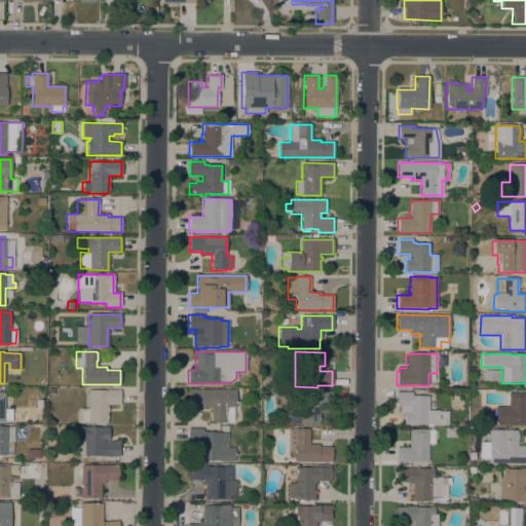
[(500,371),(500,380),(483,380),(483,370),(500,371)]
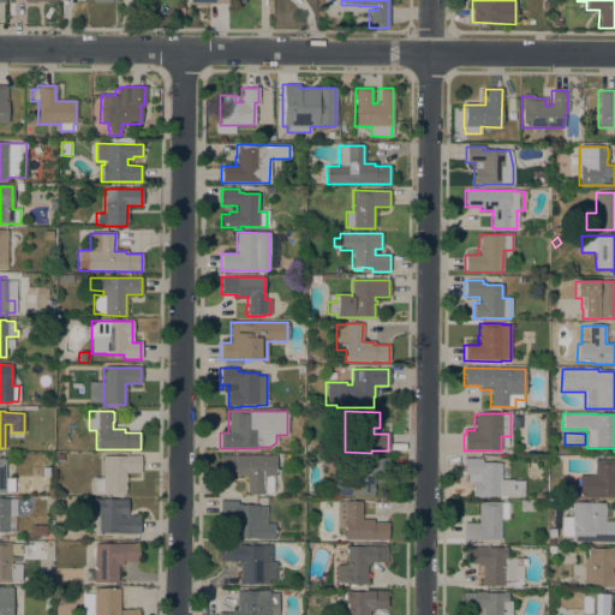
[(275,457),(275,477),(273,477),(273,495),(246,494),(246,476),(234,476),(234,473),(219,473),(219,455),(275,457)]
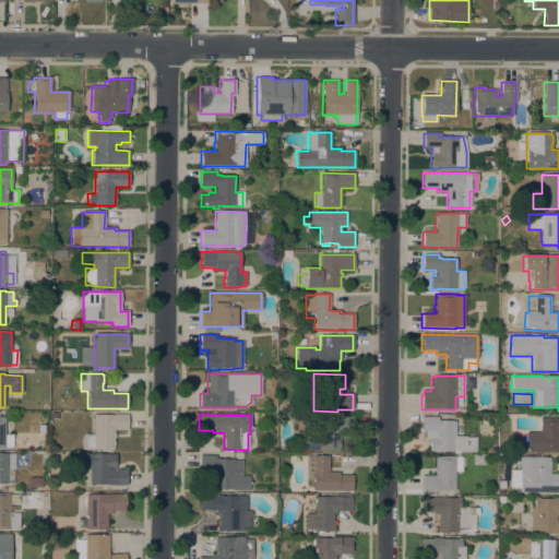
[(127,415),(127,430),(114,430),(114,435),(115,435),(115,438),(114,438),(114,450),(93,449),(93,448),(84,448),(85,435),(93,435),(93,415),(127,415)]
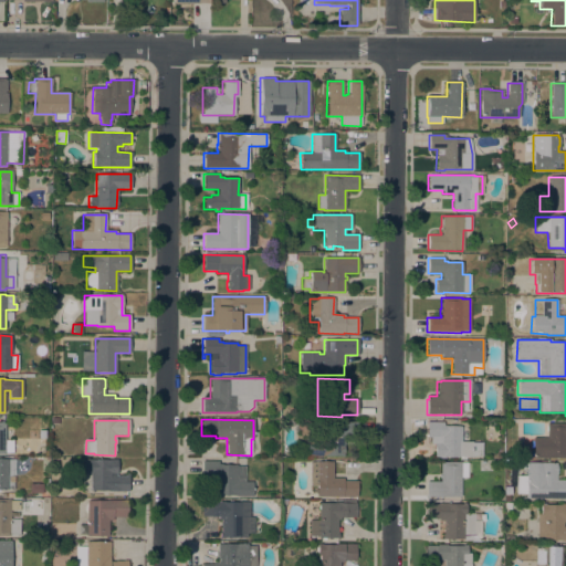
[(482,442),(481,456),(472,456),(472,457),(444,456),(444,458),(439,458),(439,457),(435,457),(435,443),(430,443),(430,437),(427,437),(427,421),(443,422),(443,425),(446,426),(444,426),(461,427),(461,441),(472,441),(482,442)]
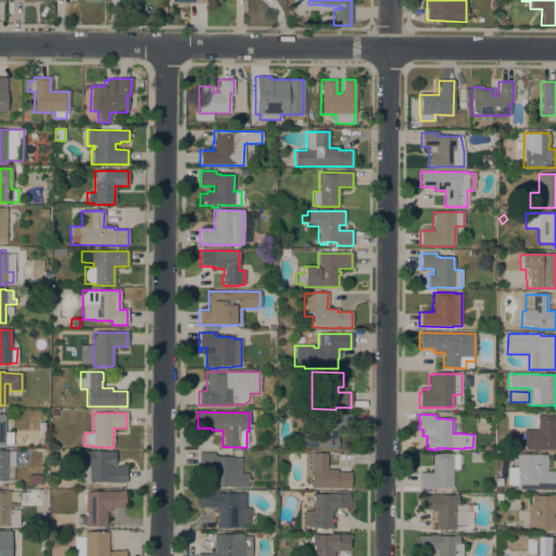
[(0,415),(4,415),(4,432),(12,432),(12,445),(4,445),(4,446),(0,446),(0,415)]
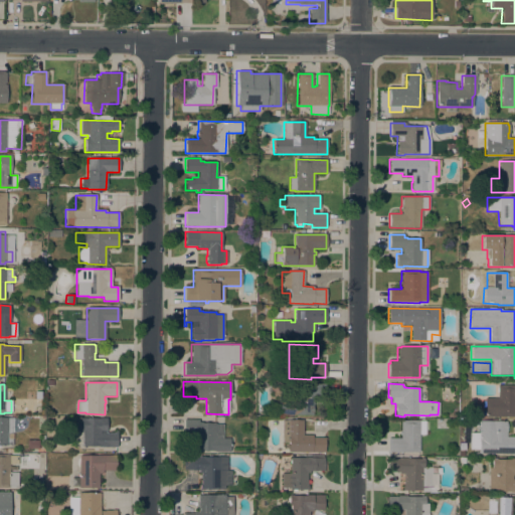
[(325,398),(312,397),(312,401),(313,401),(313,404),(312,404),(312,416),(297,416),(297,417),(279,417),(279,398),(294,398),(294,384),(325,384),(325,398)]
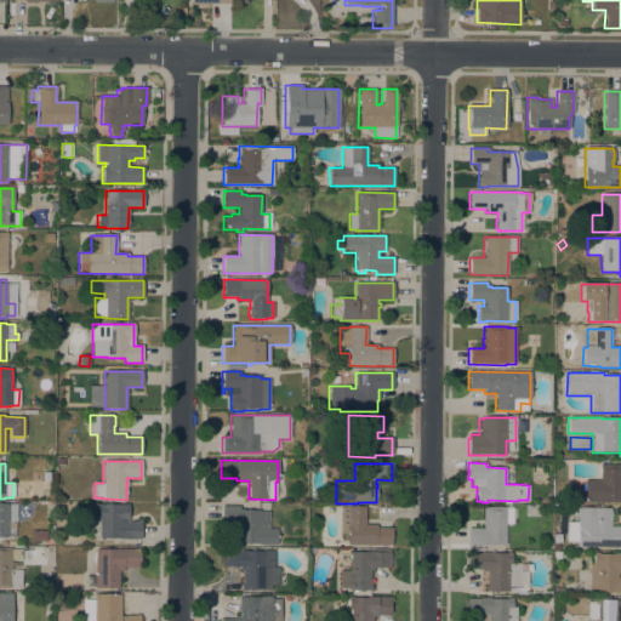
[(600,463),(620,463),(620,501),(584,501),(585,479),(599,480),(600,463)]
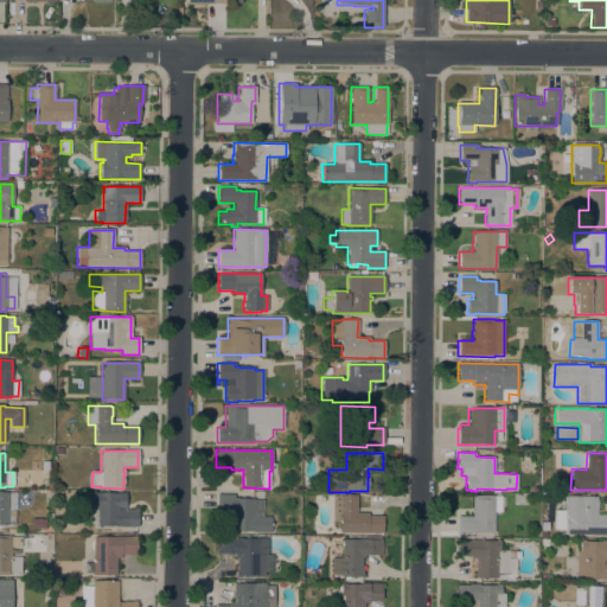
[(0,492),(17,492),(17,510),(14,510),(14,525),(0,525),(0,492)]
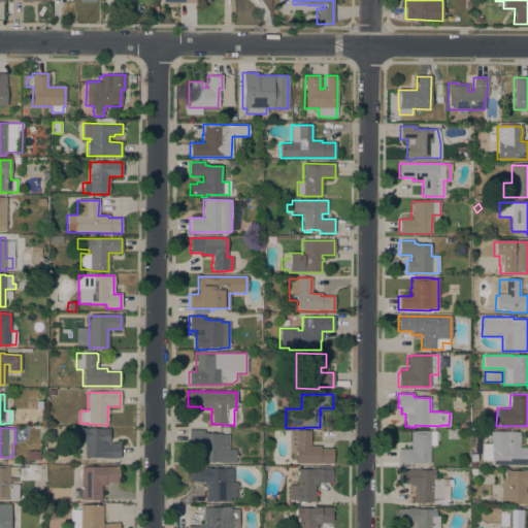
[(76,442),(76,429),(109,429),(109,442),(108,442),(108,444),(118,444),(118,441),(120,441),(120,458),(84,458),(85,442),(76,442)]
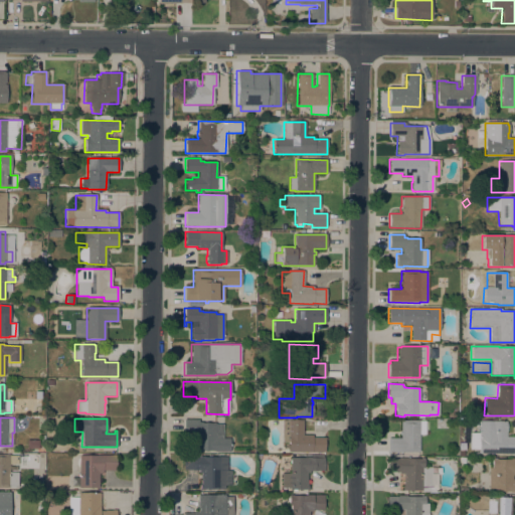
[(214,452),(192,452),(192,434),(183,434),(183,420),(197,420),(197,423),(215,423),(215,424),(222,424),(222,439),(229,439),(229,452),(214,452)]
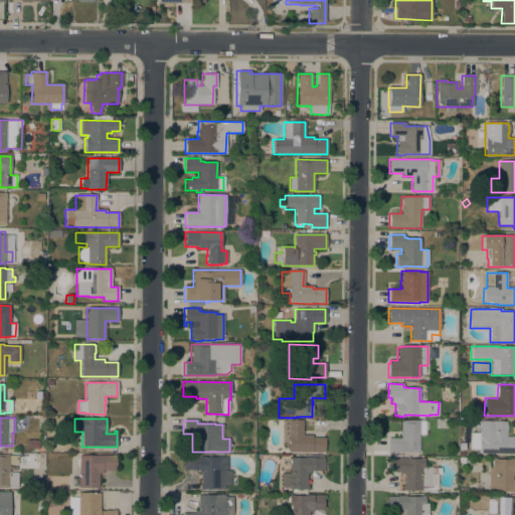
[(303,436),(312,436),(312,438),(324,438),(324,453),(289,453),(289,443),(282,443),(282,420),(303,420),(303,436)]
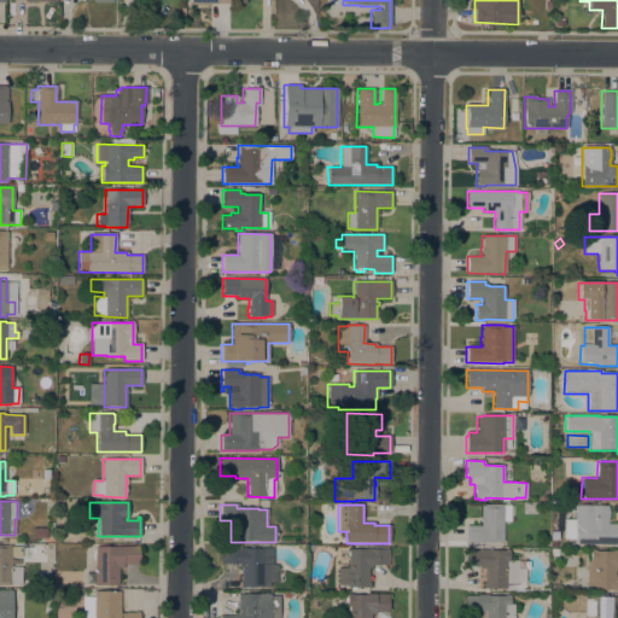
[(503,542),(465,542),(465,525),(481,525),(481,522),(479,522),(479,519),(481,519),(481,505),(509,505),(509,522),(503,522),(503,542)]
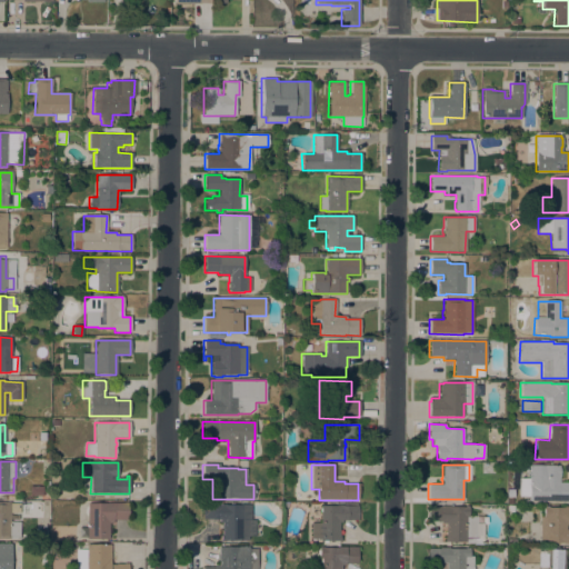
[(568,500),(529,501),(529,496),(518,496),(519,478),(529,478),(529,465),(559,465),(559,467),(560,467),(560,476),(559,476),(559,482),(568,482),(568,500)]
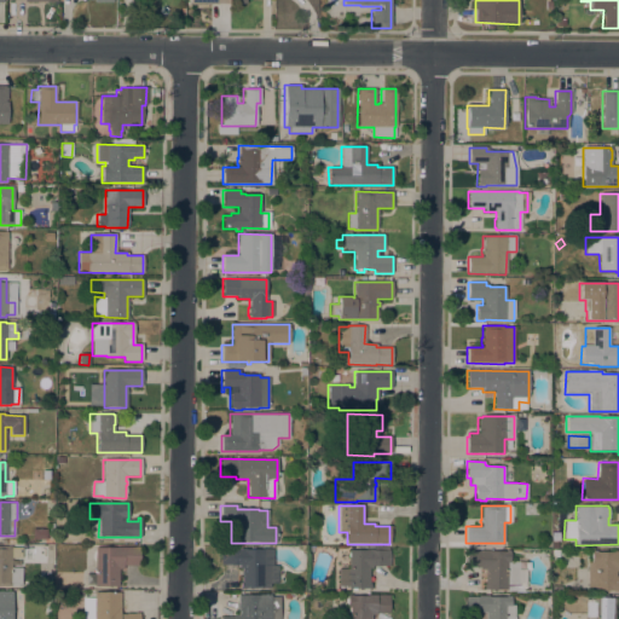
[(0,545),(11,547),(22,547),(22,559),(11,559),(11,568),(22,568),(21,586),(0,586),(0,545)]
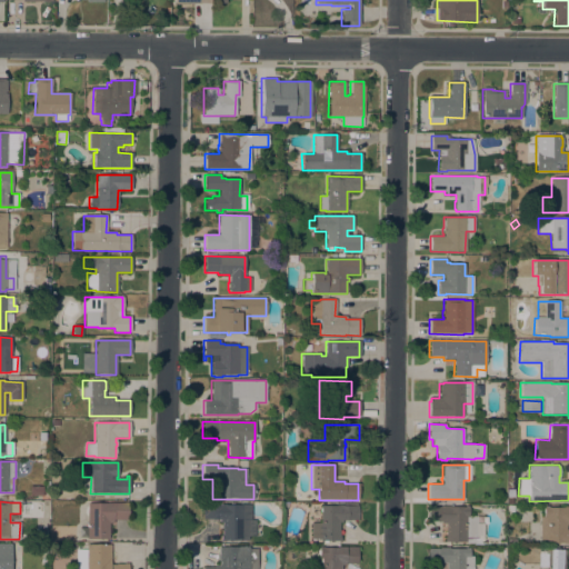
[(87,503),(123,503),(123,502),(128,502),(127,508),(129,508),(129,515),(127,515),(127,521),(112,520),(112,523),(109,523),(108,540),(87,539),(87,503)]
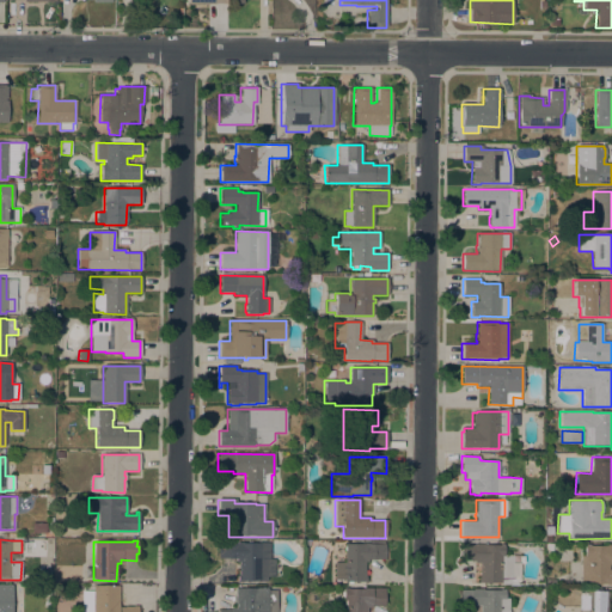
[(372,545),(372,542),(384,542),(384,545),(386,545),(386,561),(375,560),(375,561),(368,561),(368,563),(365,563),(365,576),(366,576),(366,583),(359,583),(359,585),(354,585),(354,583),(352,583),(352,585),(347,583),(343,583),(343,581),(335,581),(335,563),(344,563),(344,544),(372,545)]
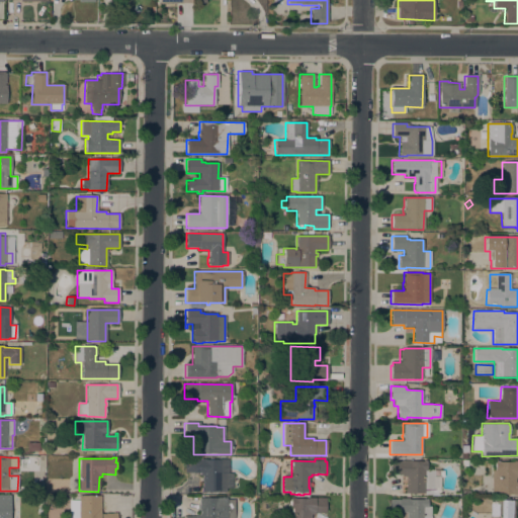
[(226,488),(226,493),(200,493),(200,488),(201,488),(201,476),(199,476),(199,473),(184,473),(184,459),(229,460),(228,488),(226,488)]
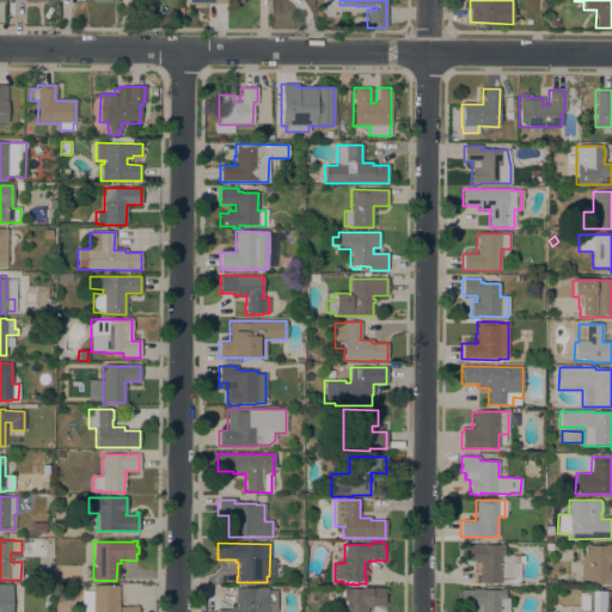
[(503,544),(503,555),(513,555),(513,562),(520,563),(520,577),(513,576),(513,579),(501,579),(501,583),(490,583),(490,585),(487,585),(487,583),(478,582),(478,577),(479,577),(479,563),(475,563),(475,561),(460,560),(460,544),(475,545),(475,544),(503,544)]
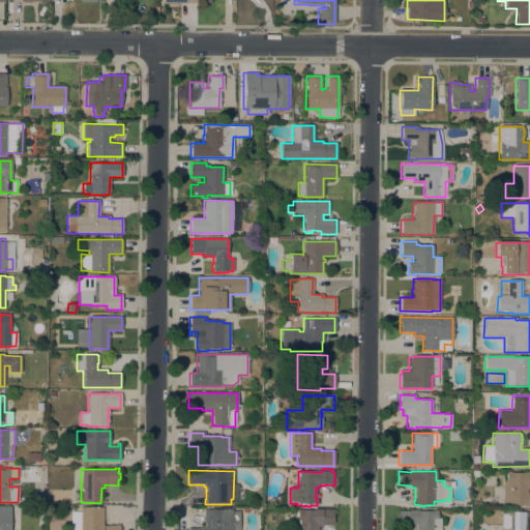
[(529,472),(529,489),(527,489),(527,493),(529,493),(529,506),(525,506),(525,505),(520,505),(520,507),(518,507),(518,505),(508,505),(508,503),(503,503),(503,481),(506,481),(506,472),(529,472)]
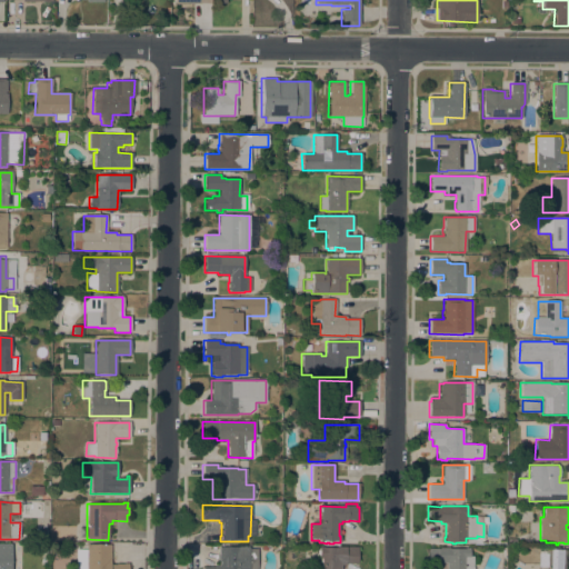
[(0,568),(0,543),(11,543),(11,568),(0,568)]
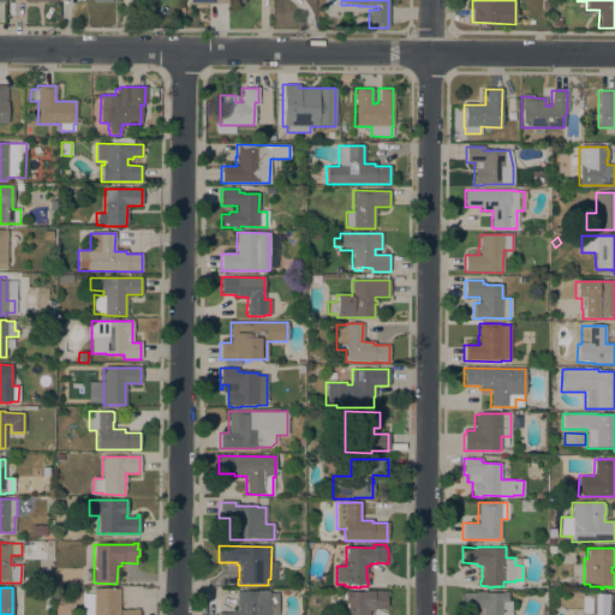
[(119,589),(119,610),(125,610),(125,609),(139,609),(138,614),(83,614),(83,593),(94,593),(94,589),(119,589)]
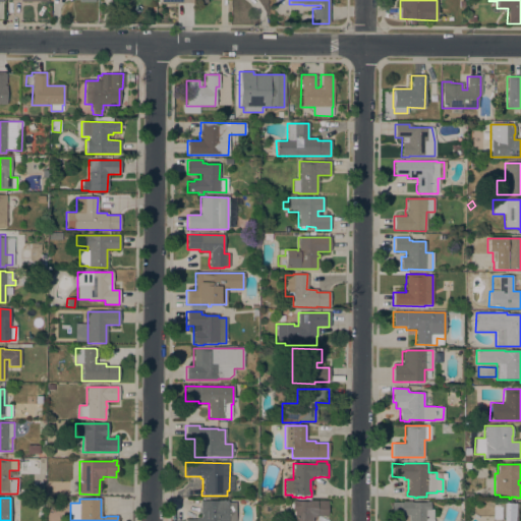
[(235,520),(185,520),(185,519),(196,519),(196,518),(199,518),(199,501),(228,501),(228,503),(235,503),(235,520)]
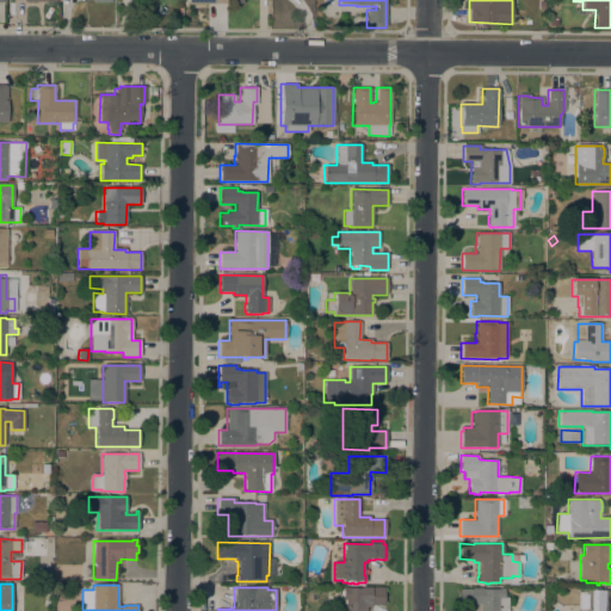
[(466,588),(473,588),(473,587),(482,588),(499,590),(499,588),(504,588),(504,597),(507,597),(507,610),(508,610),(479,610),(479,605),(466,605),(466,588)]
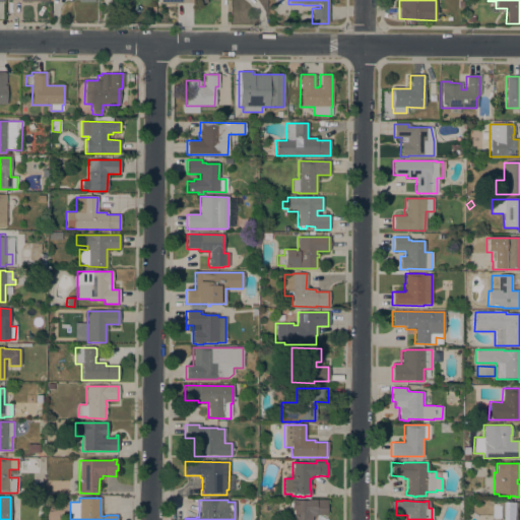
[(293,501),(327,501),(327,514),(316,514),(316,516),(312,516),(312,519),(283,519),(283,516),(294,516),(294,510),(293,510),(293,501)]
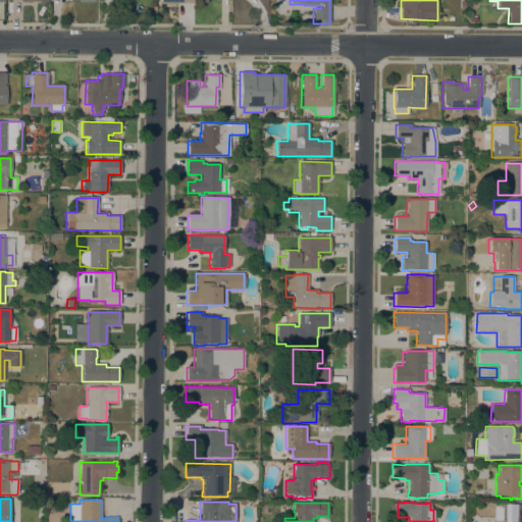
[(493,521),(494,506),(501,506),(501,503),(519,504),(519,510),(518,510),(518,521),(493,521)]
